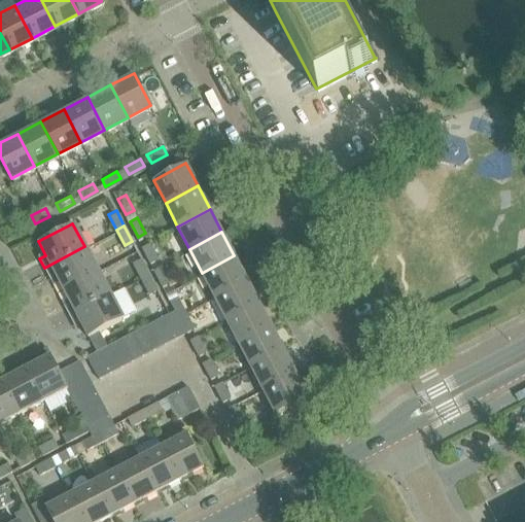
[(142,245),(149,259),(158,255),(149,241),(142,245)]
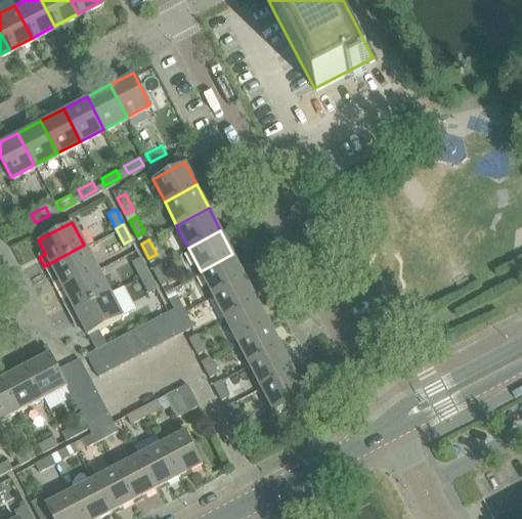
[(84,245),(44,266),(49,276),(55,273),(62,287),(96,268),(84,245)]
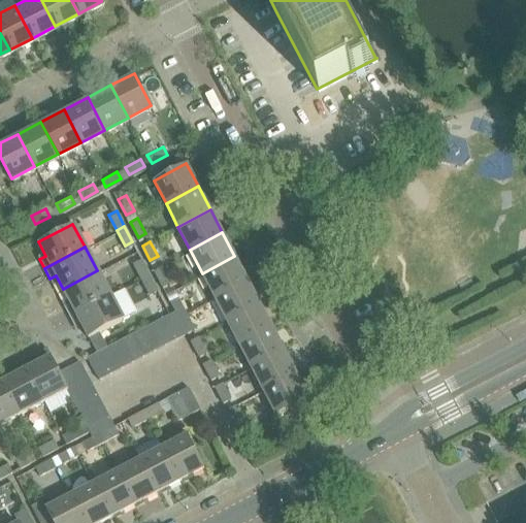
[(234,256),(202,273),(215,296),(247,279),(234,256)]
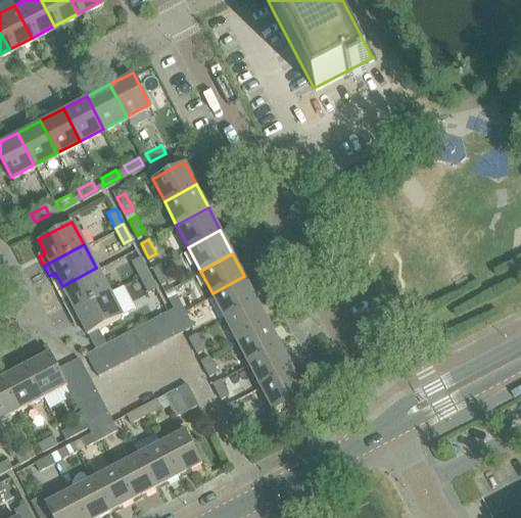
[(139,273),(147,270),(139,254),(132,259),(139,273)]
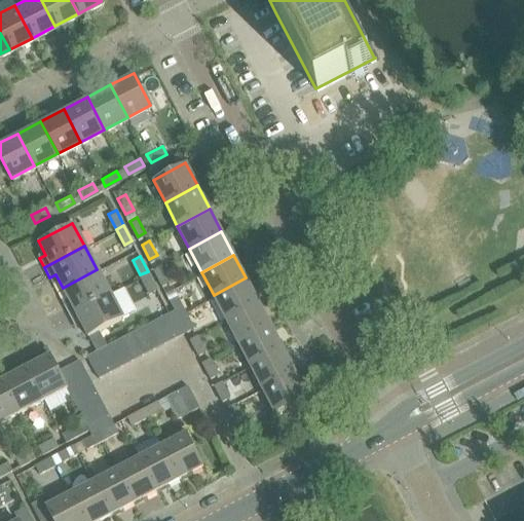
[(153,267),(161,282),(169,277),(161,263),(153,267)]
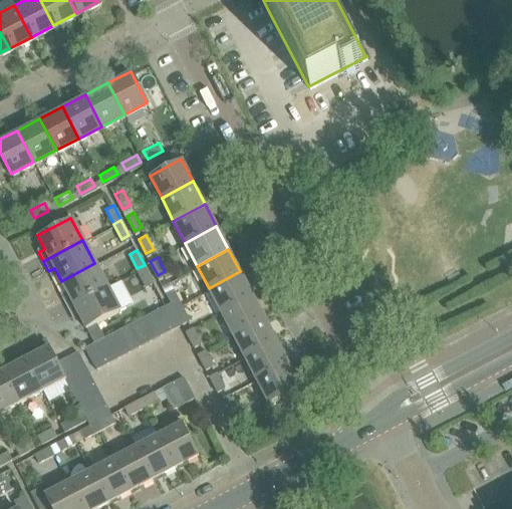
[(94,263),(61,281),(67,293),(61,297),(67,307),(106,286),(94,263)]
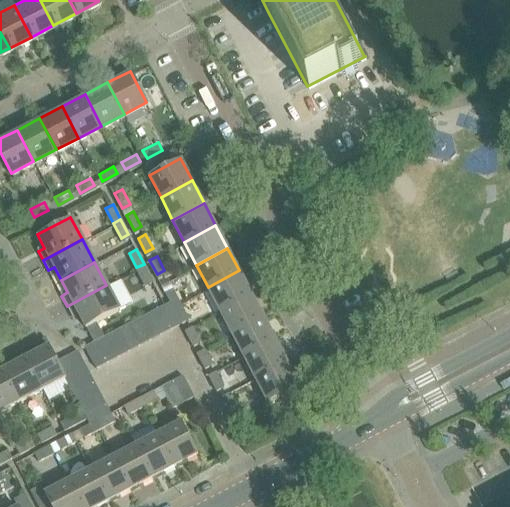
[(144,264),(136,267),(144,282),(151,279),(144,264)]
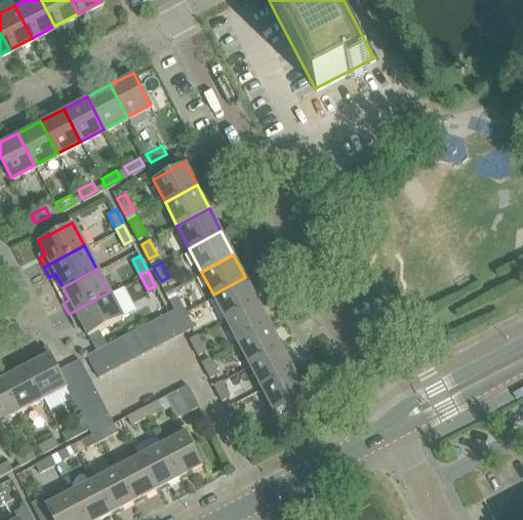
[(245,277),(213,294),(225,318),(257,301),(245,277)]
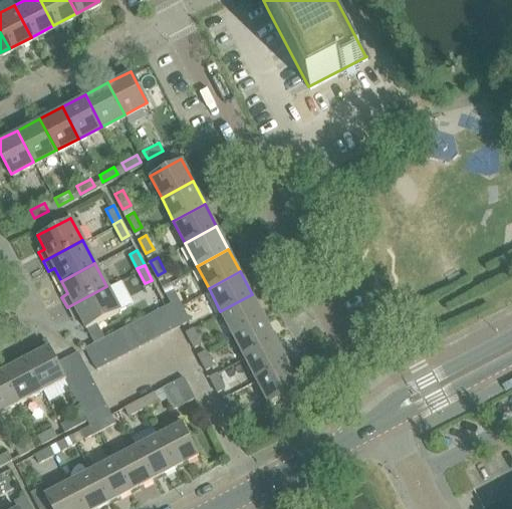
[(106,286),(67,307),(71,316),(77,312),(84,326),(118,309),(106,286)]
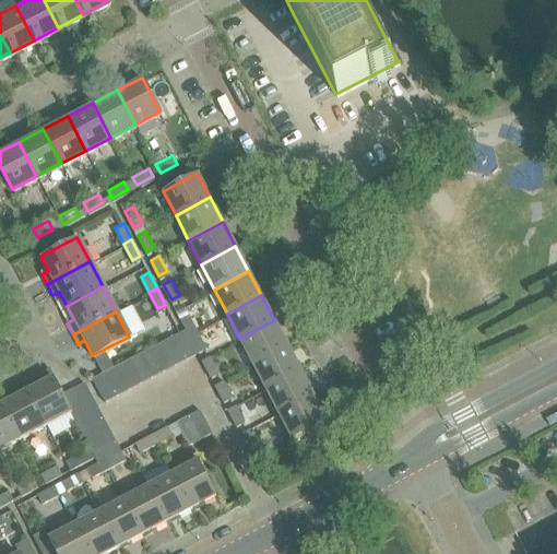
[(180,318),(185,328),(188,334),(197,330),(188,314),(180,318)]
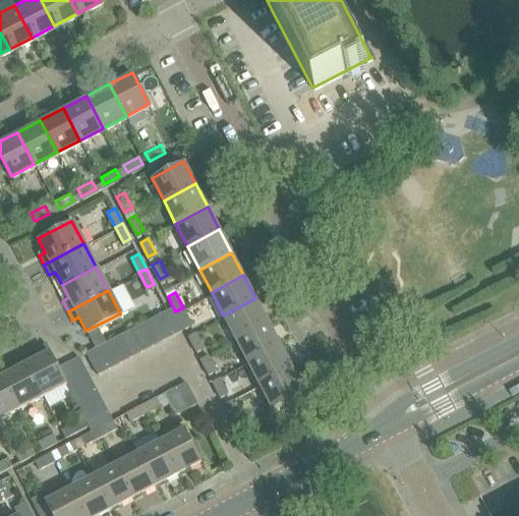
[(255,298),(223,316),(235,338),(267,321),(255,298)]
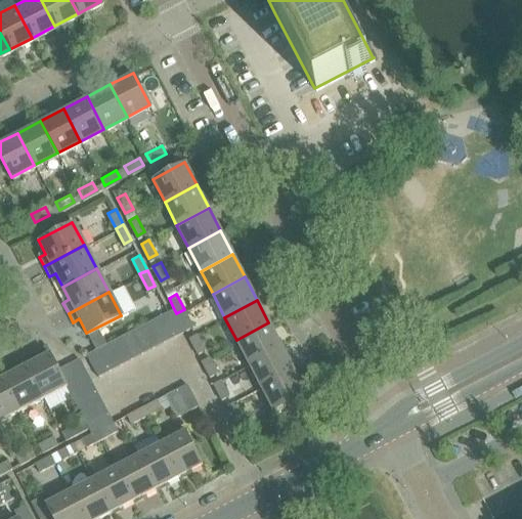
[(173,307),(168,310),(162,312),(173,334),(184,329),(176,313),(173,307)]
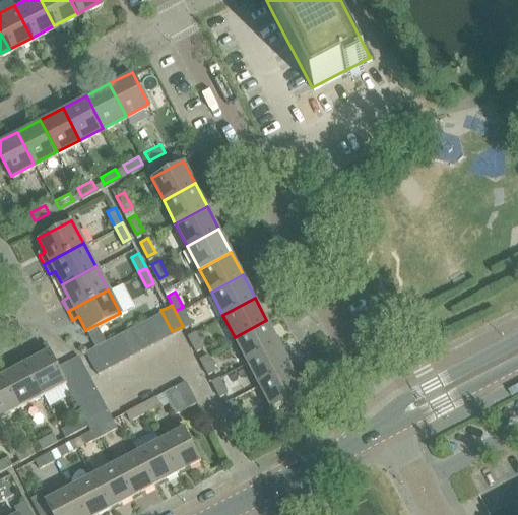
[(183,326),(191,322),(183,307),(175,311),(183,326)]
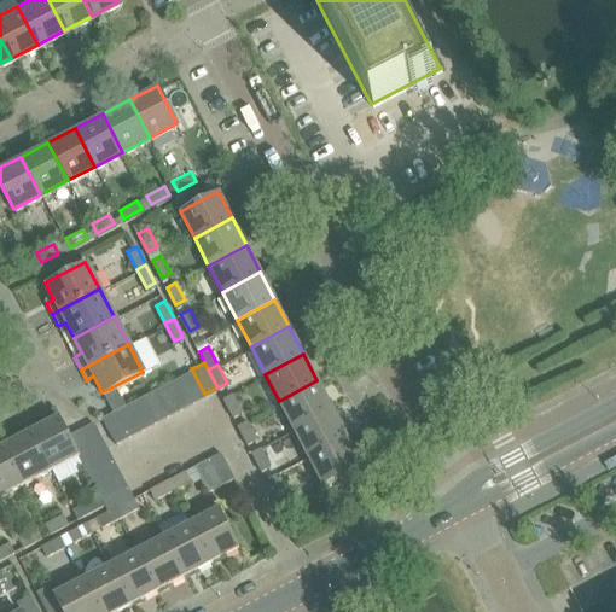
[(204,394),(191,368),(179,376),(192,401),(204,394)]
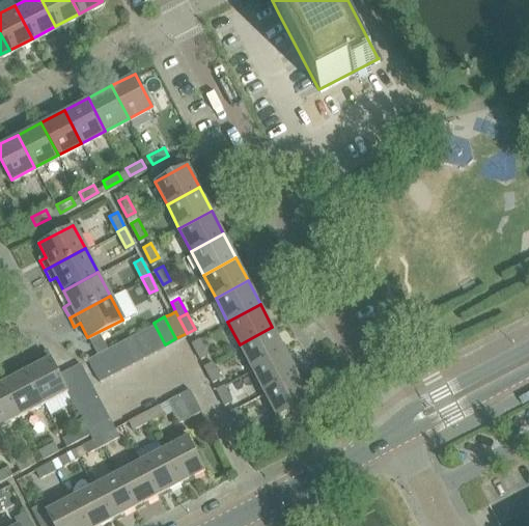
[(165,344),(154,323),(142,329),(154,351),(165,344)]
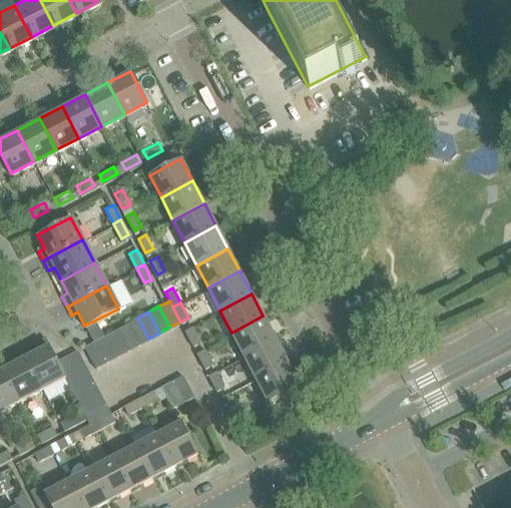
[(263,316),(231,333),(243,356),(275,339),(263,316)]
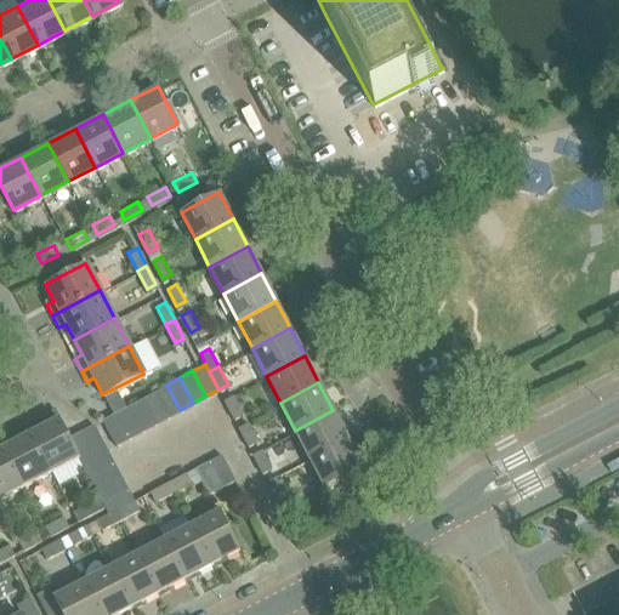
[(180,410),(166,385),(153,391),(166,416),(180,410)]
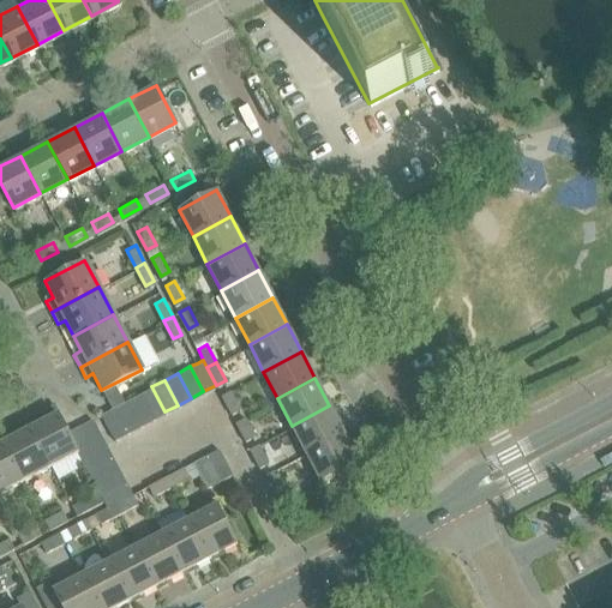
[(165,411),(151,386),(139,393),(151,419),(165,411)]
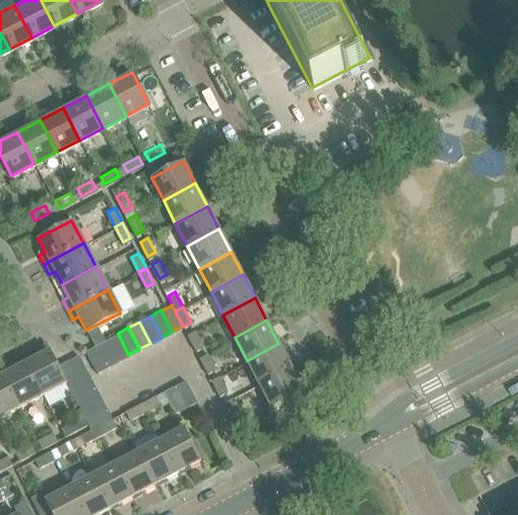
[(186,334),(194,349),(202,345),(194,329),(186,334)]
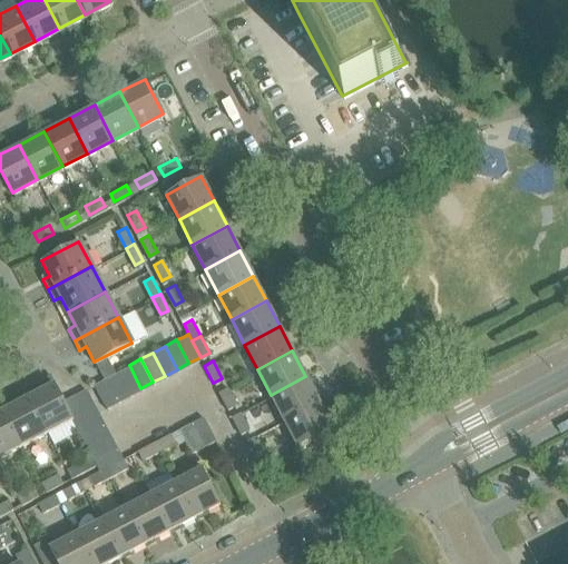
[(140,388),(129,365),(117,370),(129,394),(140,388)]
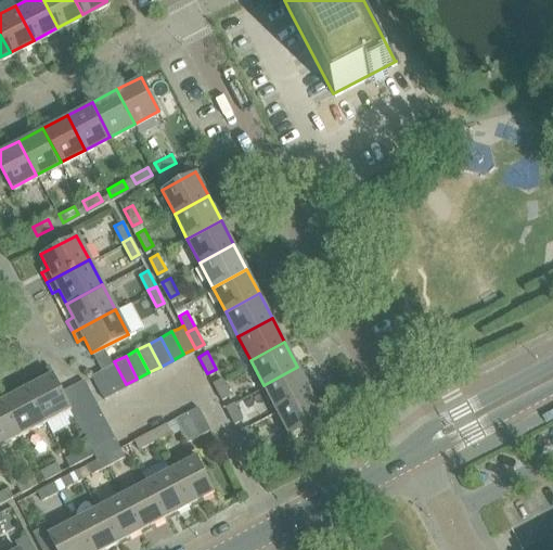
[(126,384),(114,361),(102,368),(114,391),(126,384)]
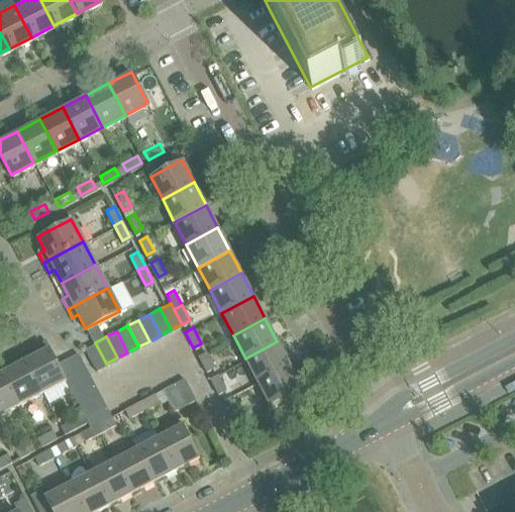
[(245,359),(258,381),(289,365),(277,341),(245,359)]
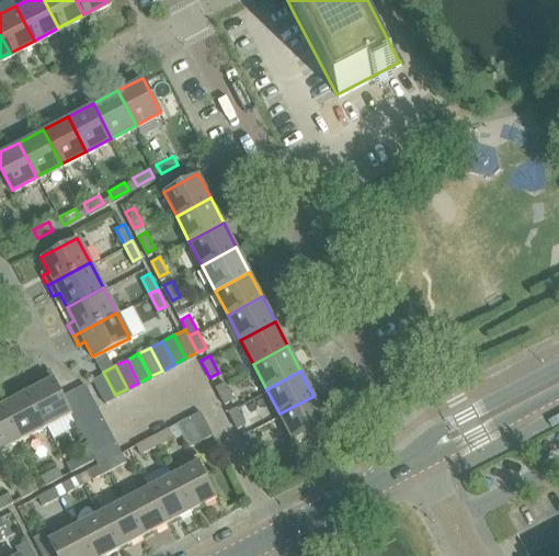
[(91,378),(103,401),(115,395),(103,372),(91,378)]
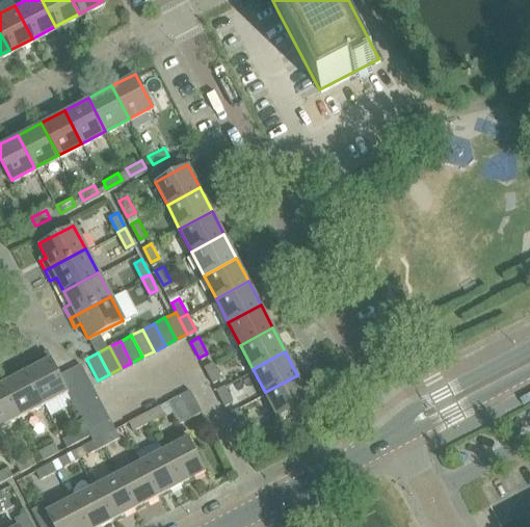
[(57,373),(50,358),(26,369),(44,401),(67,389),(57,373)]
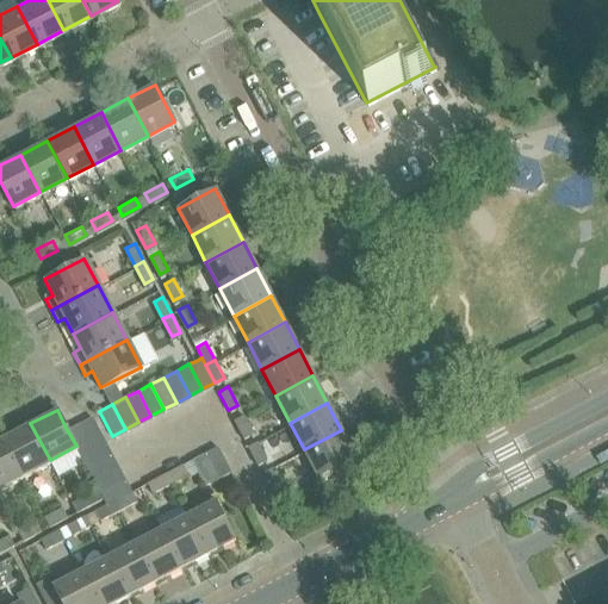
[(233,418),(242,436),(250,431),(242,413),(233,418)]
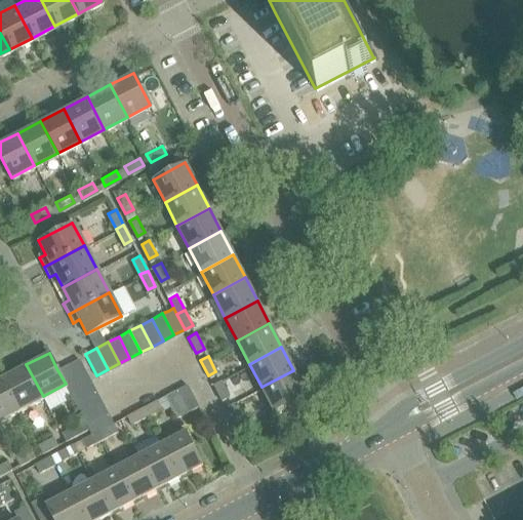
[(78,357),(56,368),(66,384),(69,390),(89,378),(78,357)]
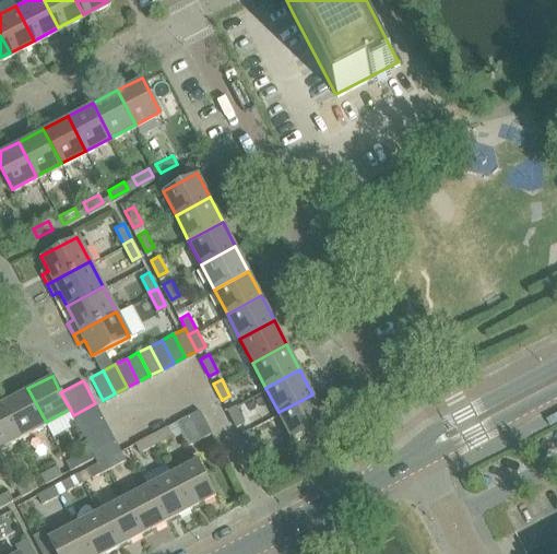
[(3,401),(21,435),(46,422),(27,388),(3,401)]
